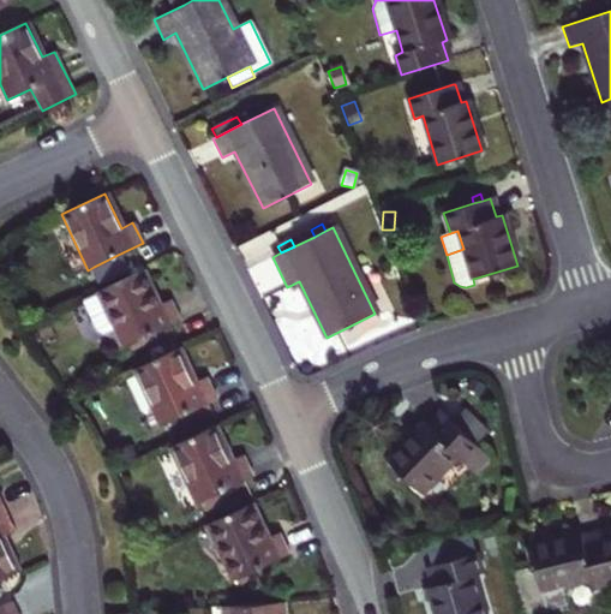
[(118,255),(94,267),(96,273),(121,261),(118,255)]
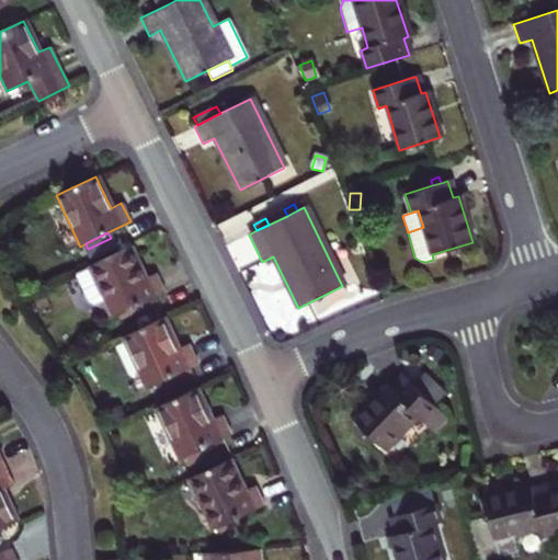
[(144,278),(128,248),(75,273),(88,300),(87,304),(93,307),(105,300),(114,317),(118,315),(140,305),(163,293),(155,274),(144,278)]
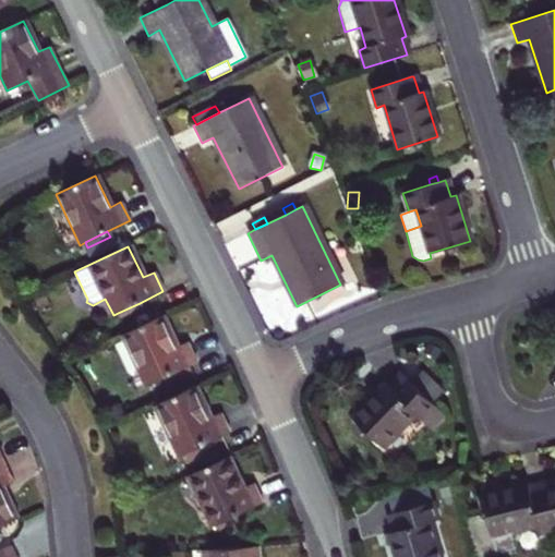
[(120,318),(142,307),(140,303),(118,313),(120,318)]
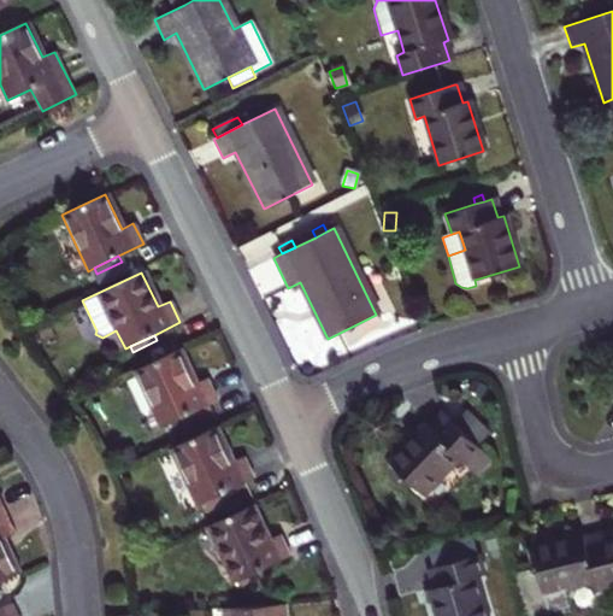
[(194,385),(177,350),(134,371),(161,427),(216,400),(206,379),(194,385)]
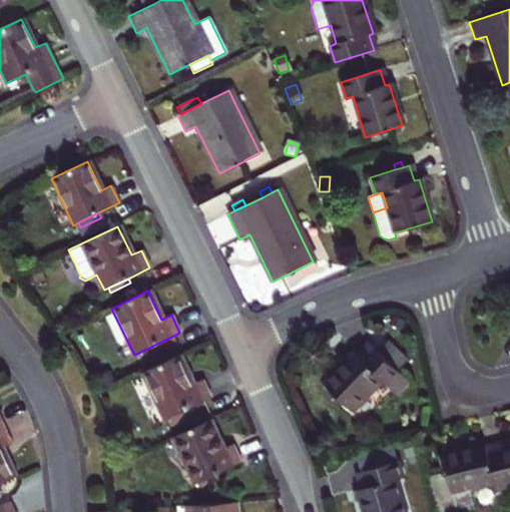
[(392,316),(388,325),(400,331),(404,322),(392,316)]
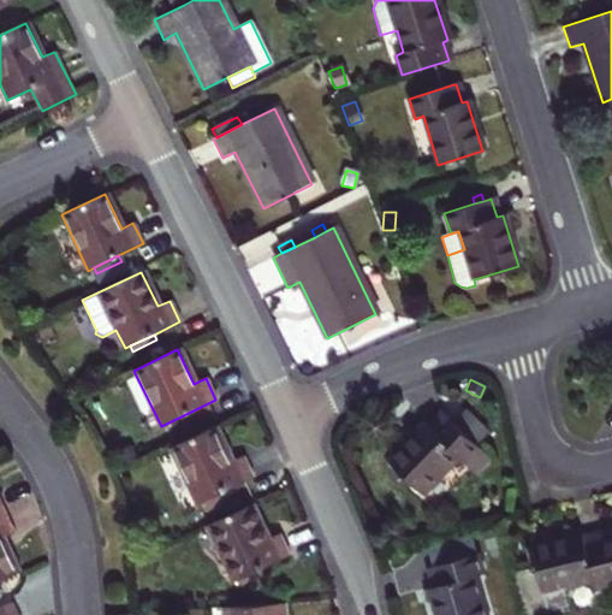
[(452,425),(475,445),(487,432),(465,412),(452,425)]
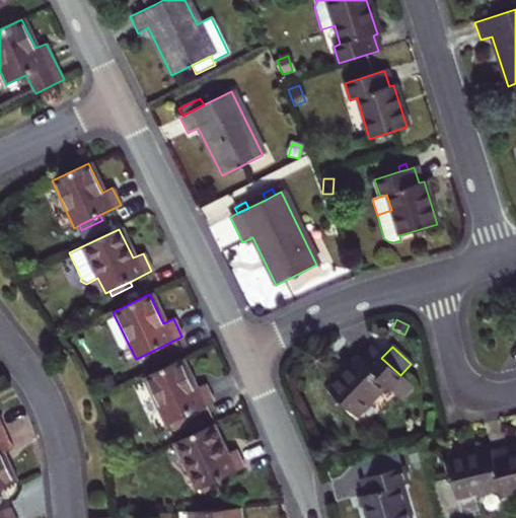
[(358,358),(327,389),(328,390),(337,399),(346,408),(343,411),(349,416),(351,413),(355,416),(384,385),(398,399),(412,386),(400,375),(381,358),(372,349),(361,361),(358,358)]
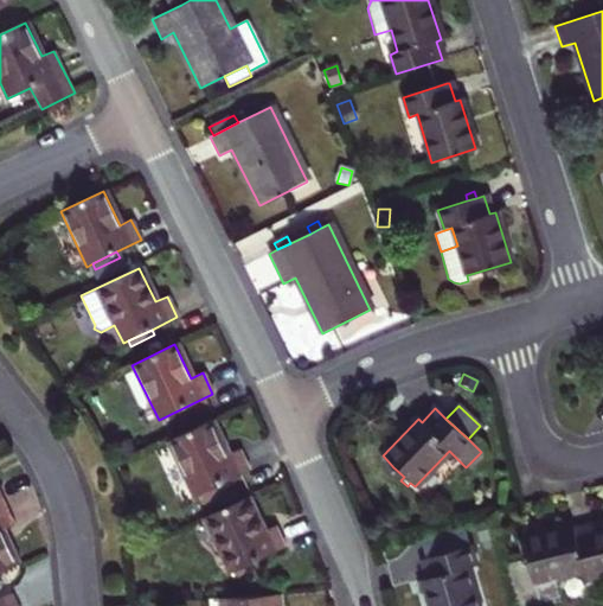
[(211,421),(168,441),(194,497),(197,495),(218,485),(248,471),(238,450),(226,454),(211,421)]
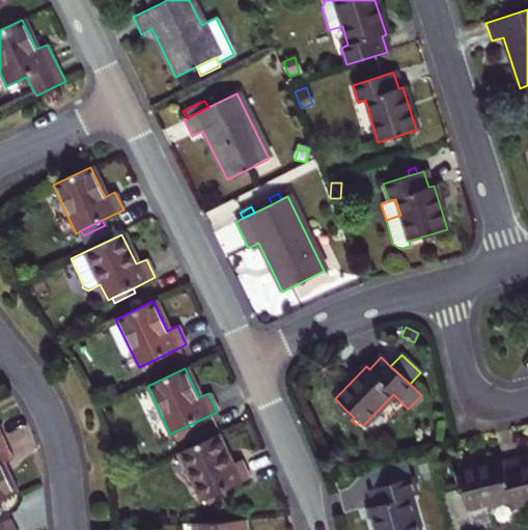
[(113,386),(104,391),(108,400),(117,395),(113,386)]
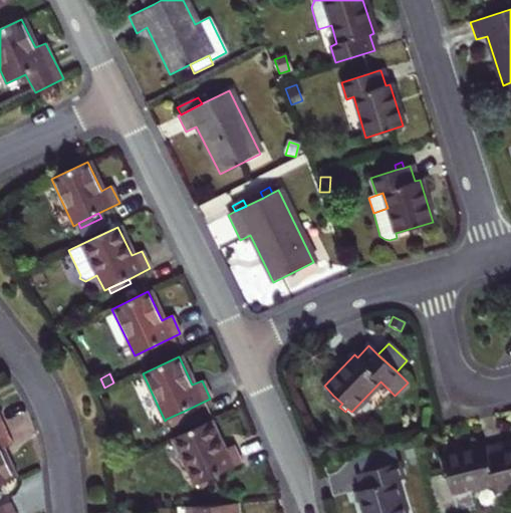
[(330,399),(333,396),(325,387),(321,391),(330,399)]
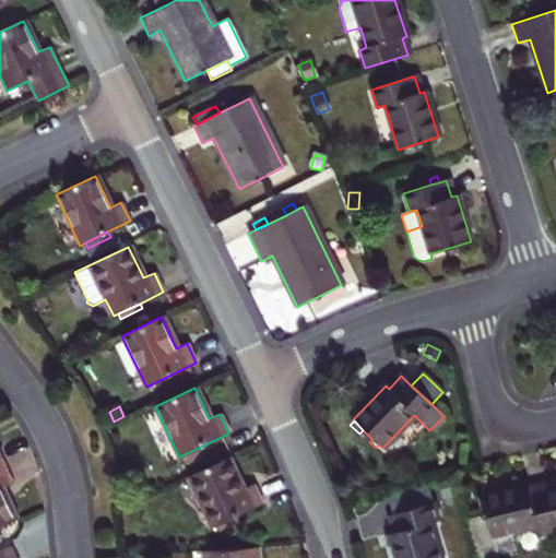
[(205,454),(201,447),(181,455),(186,464),(205,454)]
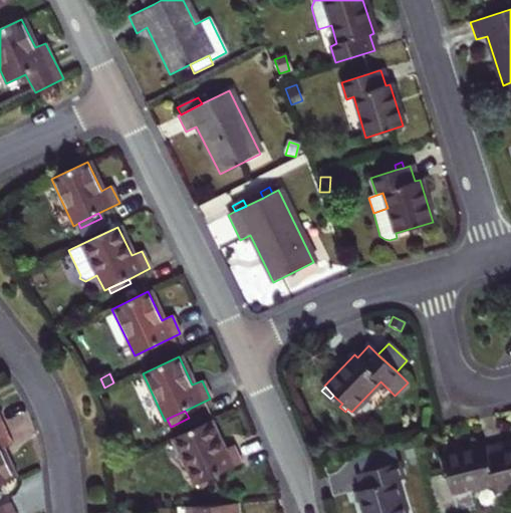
[(222,451),(209,422),(174,438),(196,485),(198,483),(216,475),(241,463),(232,446),(222,451)]
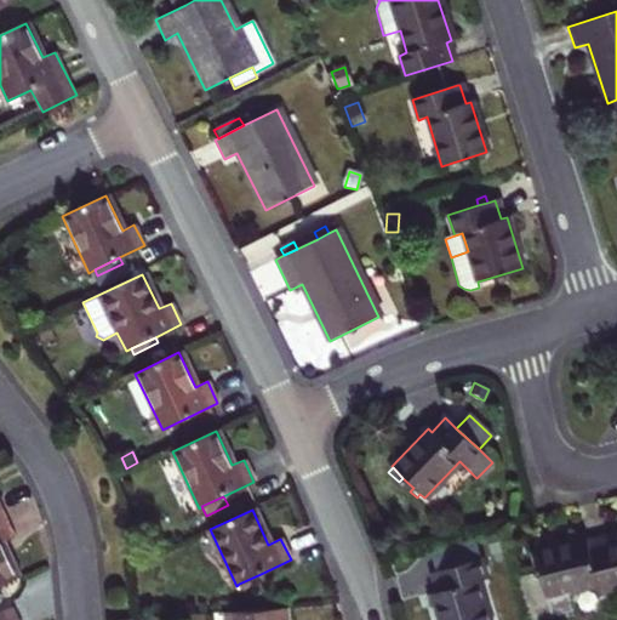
[(0,587),(17,580),(0,544),(12,538),(0,512),(0,587)]
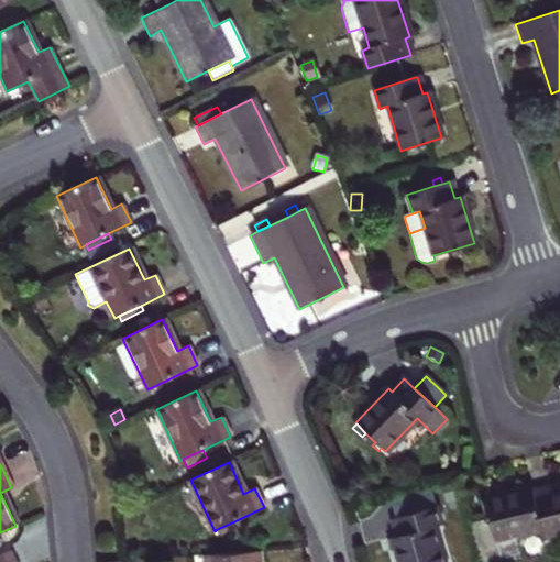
[(540,537),(559,531),(559,486),(533,493),(531,488),(485,500),(491,518),(470,524),(479,561),(490,561),(519,553),(515,538),(539,531),(540,537)]
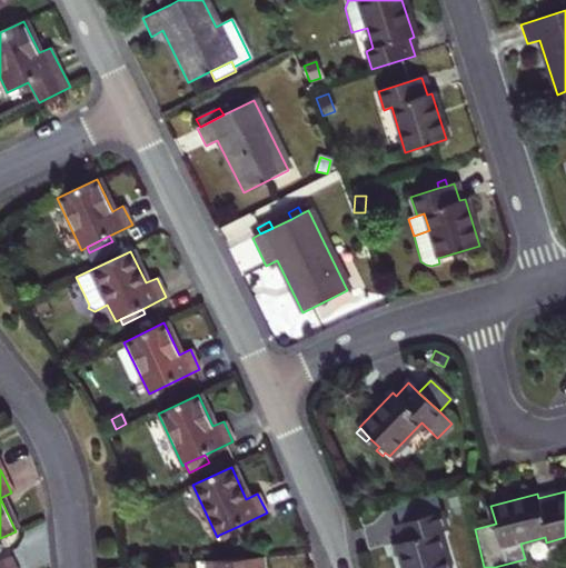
[(394,545),(400,567),(447,567),(437,534),(445,531),(439,512),(394,526),(398,544),(394,545)]
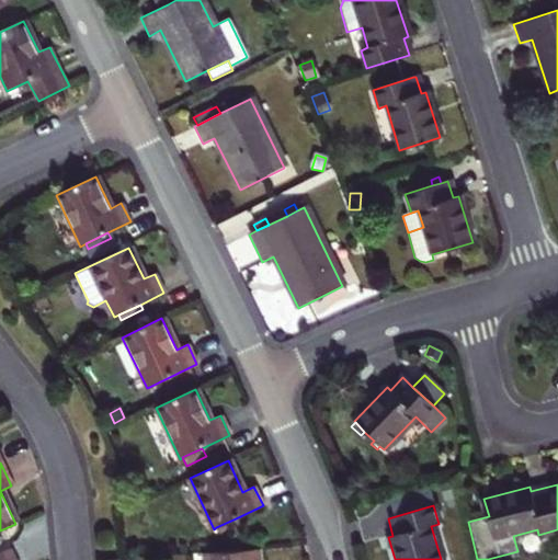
[(239,524),(236,518),(216,527),(219,533),(239,524)]
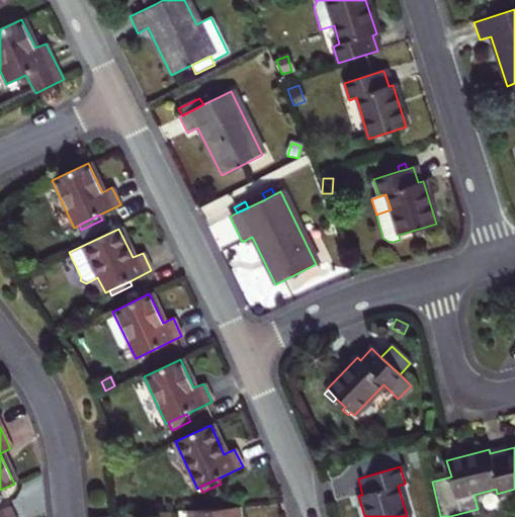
[(14,516),(9,507),(0,511),(0,516),(14,516)]
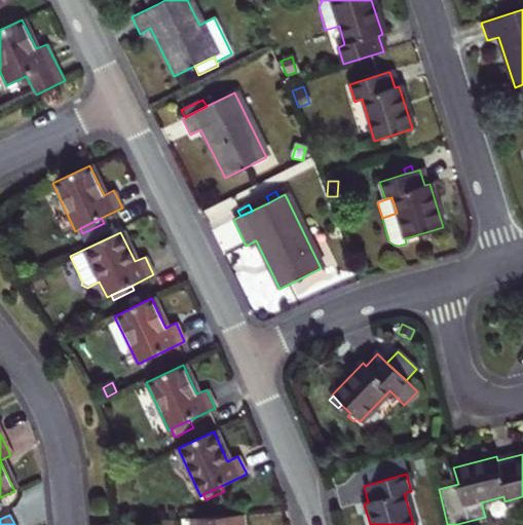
[(239,524),(239,515),(189,520),(189,524),(239,524)]
